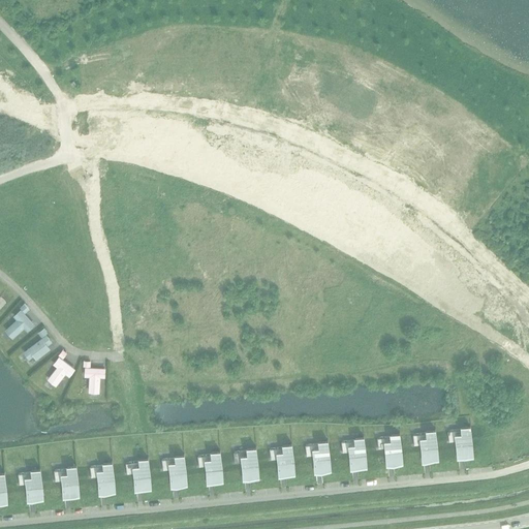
[(0,167),(24,157),(0,127),(0,167)]
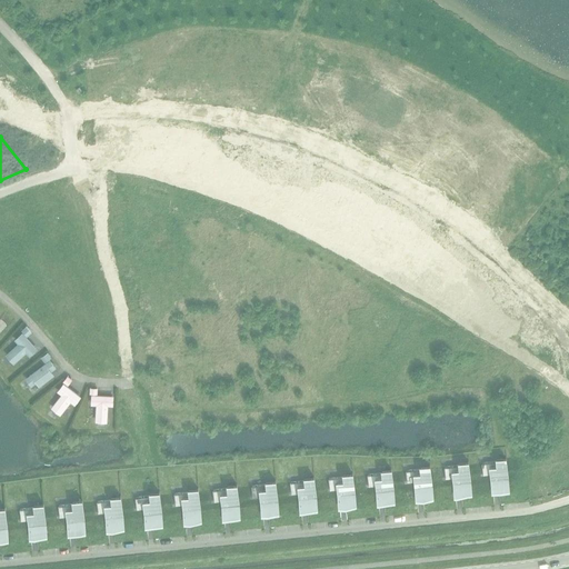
[(473,242),(469,246),(477,255),(480,251),(473,242)]
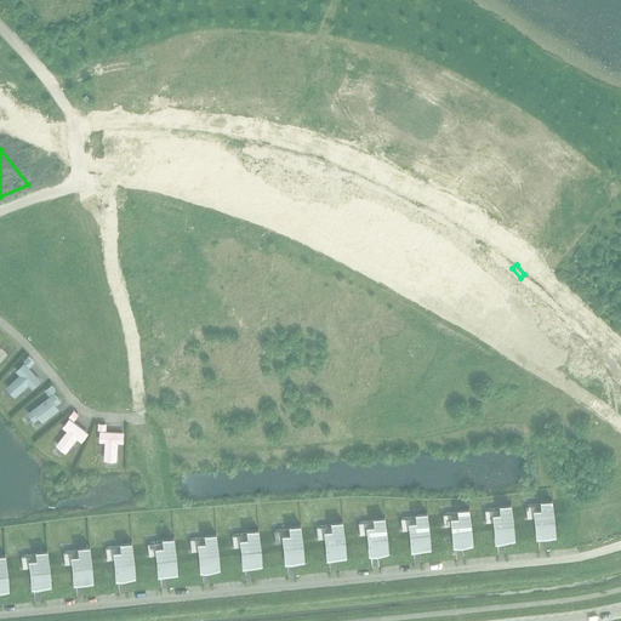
[(9,387),(15,396),(28,382),(33,387),(39,381),(24,365),(17,371),(22,375),(9,387)]
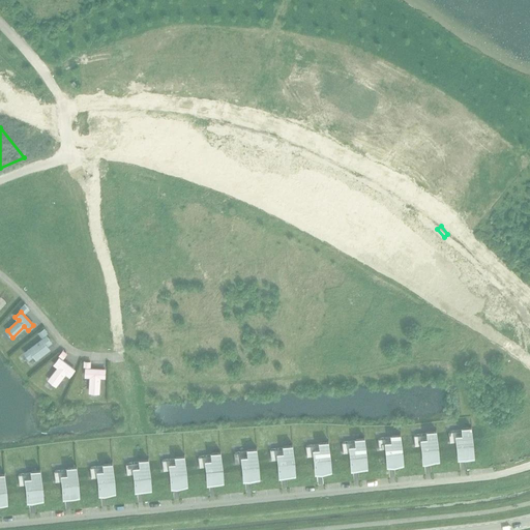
[(34,355),(36,359),(49,349),(47,346),(51,342),(47,336),(25,353),(29,358),(34,355)]
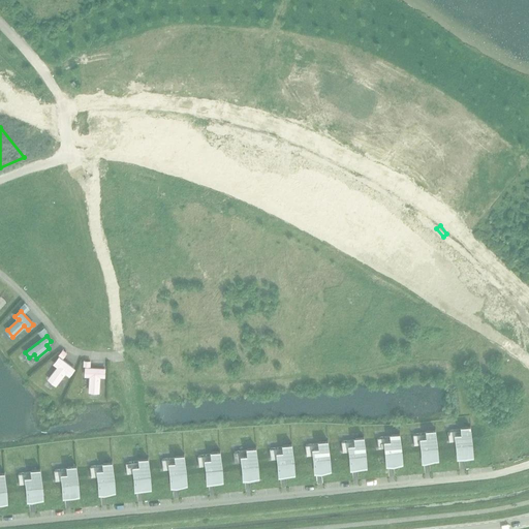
[(49,378),(56,384),(65,372),(69,375),(73,369),(59,358),(55,364),(58,367),(49,378)]
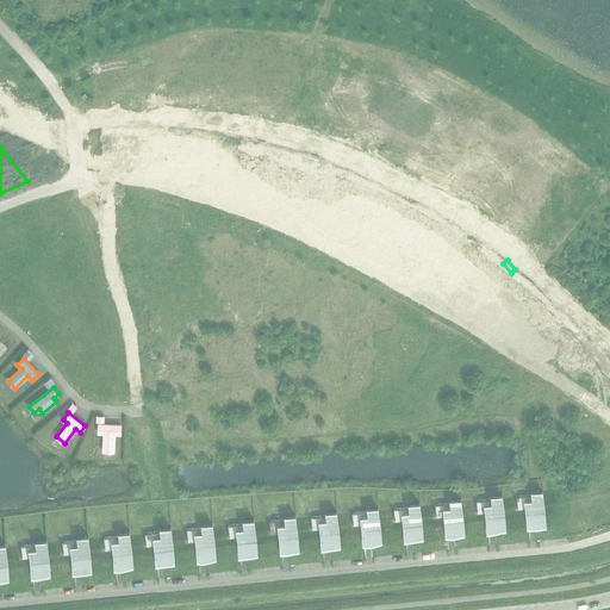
[(104,450),(114,452),(114,434),(120,434),(120,425),(99,424),(99,433),(105,433),(104,450)]
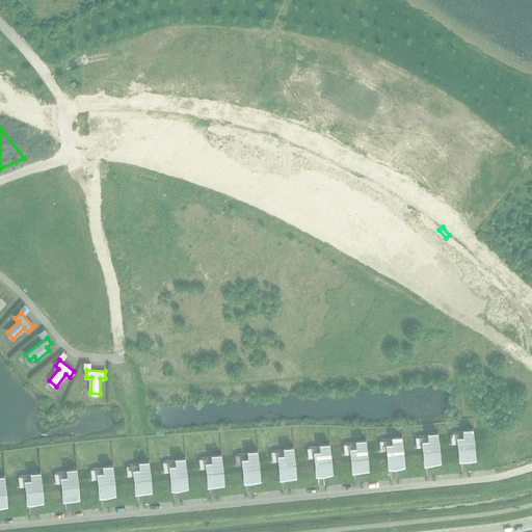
[(476,454),(473,428),(472,428),(472,432),(464,432),(451,434),(450,434),(451,447),(459,446),(459,456),(460,455),(463,455),(464,459),(476,458),(476,454)]
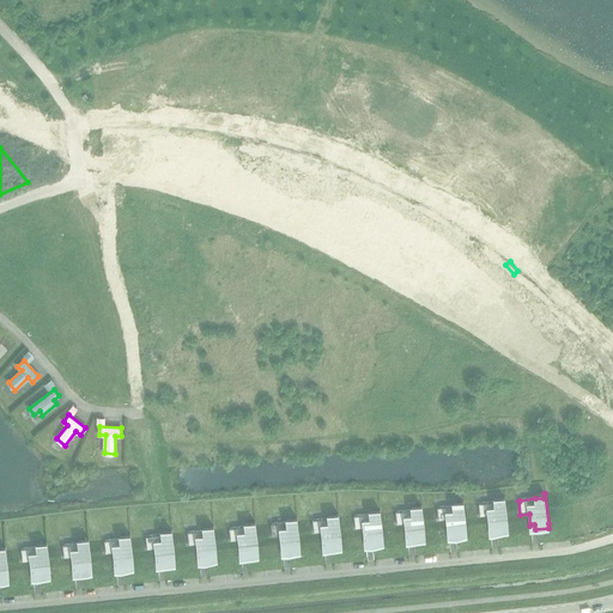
[(508,527),(507,513),(504,497),(503,497),(503,498),(504,502),(495,503),(479,504),(478,504),(480,519),(489,517),(490,529),(491,529),(495,528),(495,534),(508,533),(508,527)]
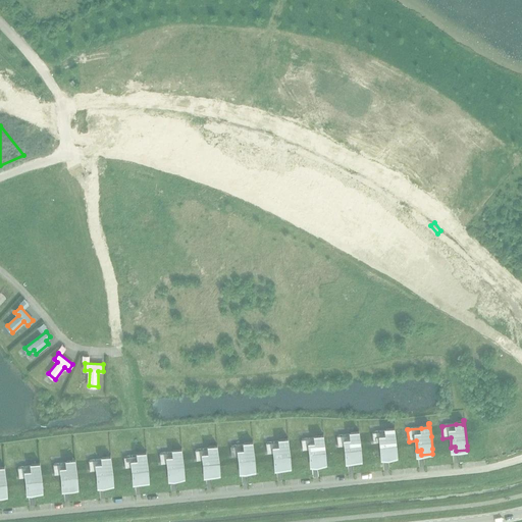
[(373,445),(380,445),(381,454),(382,454),(385,454),(385,458),(398,457),(397,453),(396,444),(395,427),(394,427),(394,430),(386,431),(373,433),(373,432),(372,433),(373,445)]
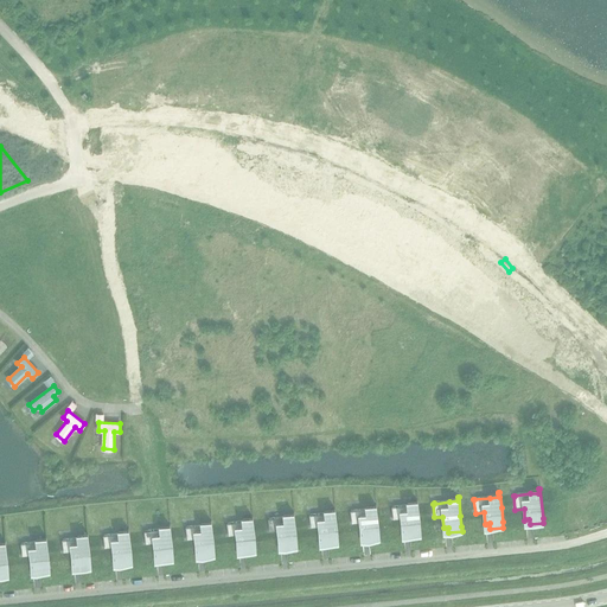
[(421,530),(419,516),(417,500),(416,500),(416,505),(408,506),(393,508),(391,508),(393,522),(401,521),(402,532),(403,532),(407,531),(408,537),(421,535),(421,530)]
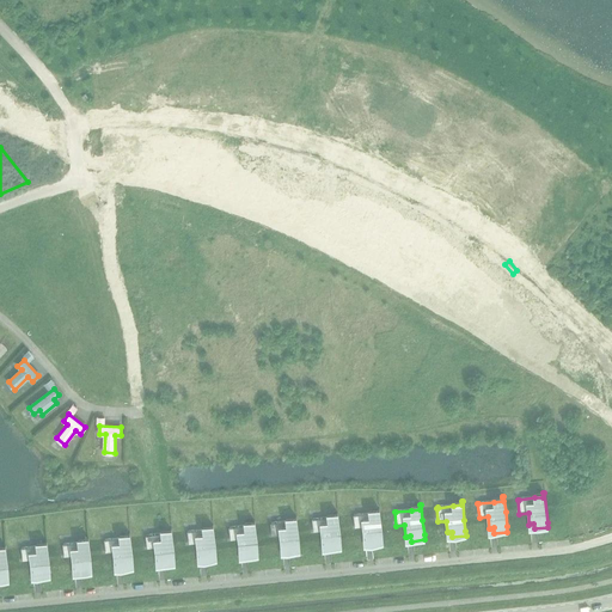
[(365,540),(368,540),(369,545),(383,544),(383,539),(381,524),(379,509),(378,509),(379,513),(369,514),(354,515),(353,515),(355,530),(363,530),(365,540)]
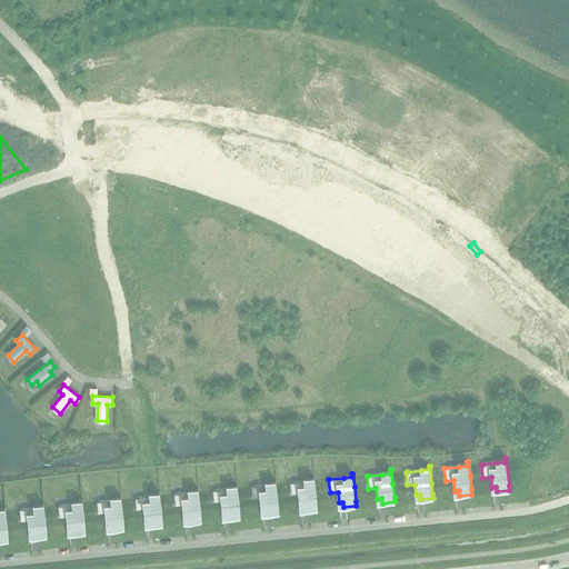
[(317,505),(315,477),(313,477),(313,481),(305,482),(291,483),(290,483),(291,497),(299,496),(300,507),(301,507),(301,506),(305,506),(305,510),(318,509),(317,505)]
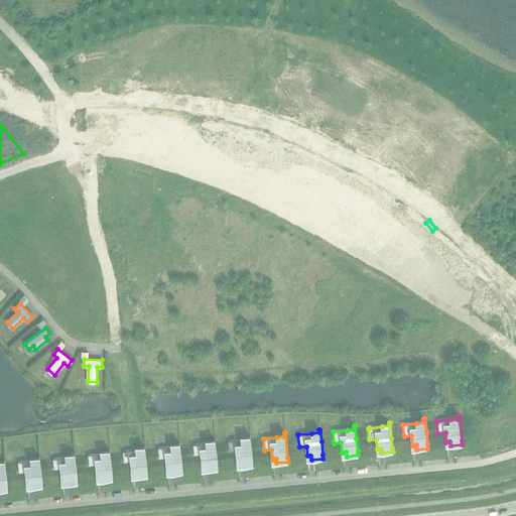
[(253,462),(251,448),(250,436),(249,436),(249,439),(242,440),(229,441),(228,441),(229,454),(236,453),(237,463),(238,463),(241,463),(241,467),(253,466),(252,462),(253,462)]
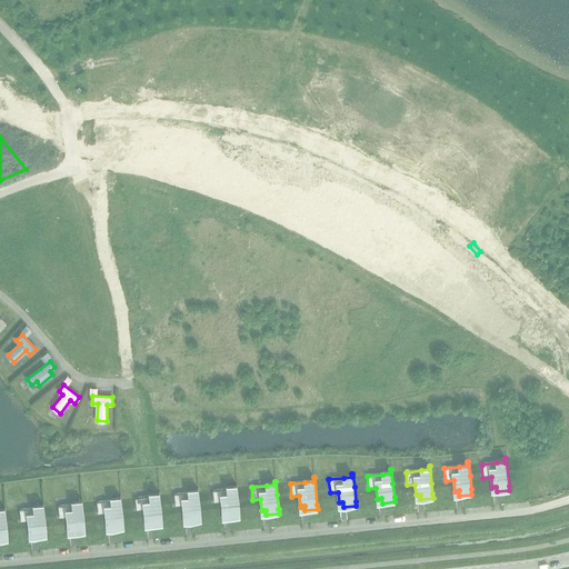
[(240,512),(238,498),(237,485),(236,485),(236,489),(228,490),(213,491),(212,491),(213,505),(221,503),(222,515),(223,515),(223,513),(227,513),(228,518),(240,517),(240,512)]
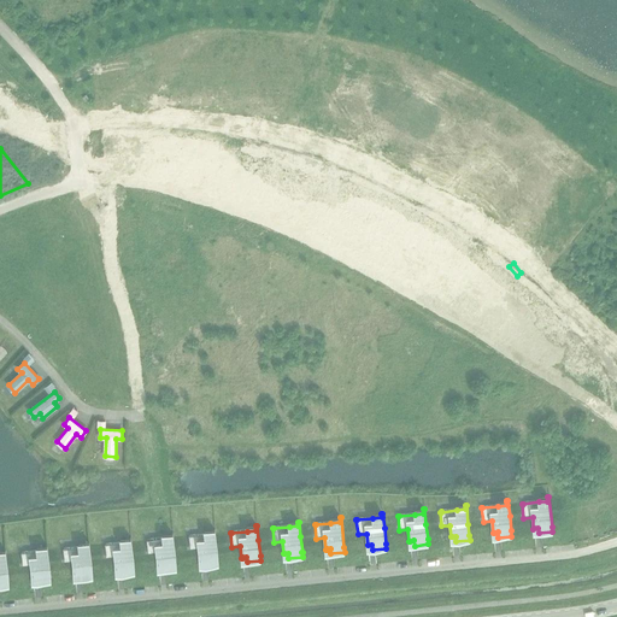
[(199,562),(200,562),(204,562),(205,566),(218,565),(218,560),(216,545),(215,530),(213,530),(213,534),(205,535),(189,536),(188,536),(189,551),(199,550),(199,562)]
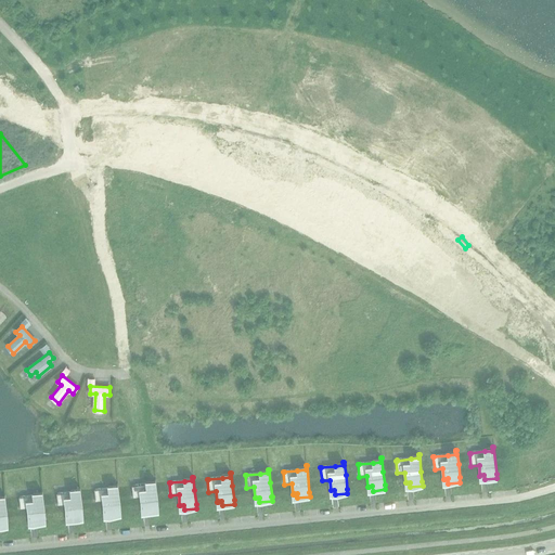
[(158,507),(157,493),(155,480),(154,480),(155,485),(146,486),(132,487),(131,487),(133,500),(141,499),(142,510),(143,508),(145,508),(146,513),(158,512),(158,507)]
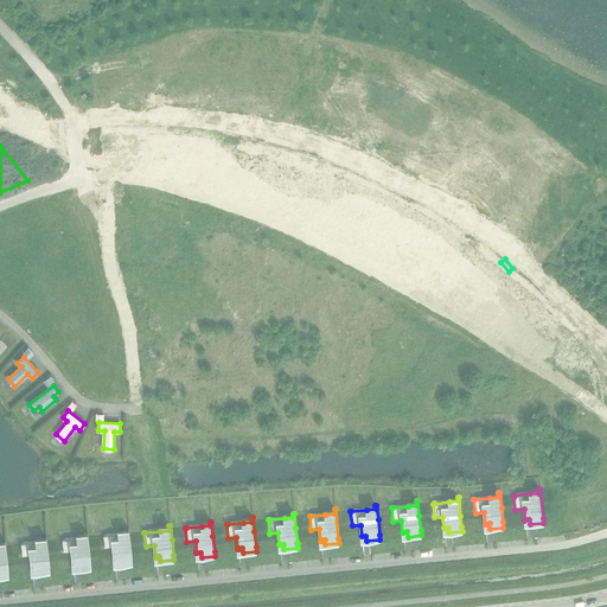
[(114,561),(115,561),(119,560),(119,566),(133,564),(132,560),(129,529),(128,530),(128,534),(119,535),(104,536),(103,536),(104,550),(113,549),(114,561)]
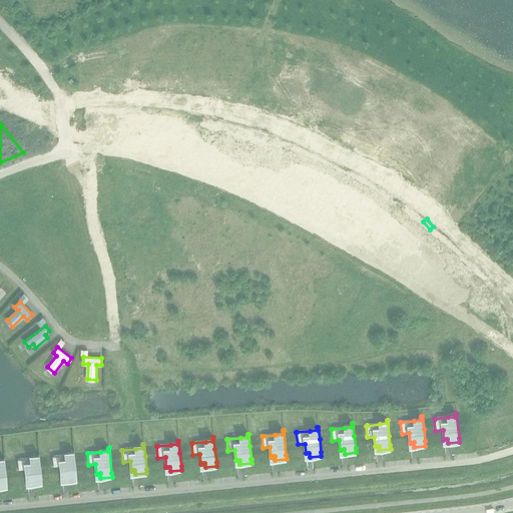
[(76,476),(74,451),(73,451),(73,455),(66,455),(53,457),(52,457),(53,468),(60,468),(61,477),(62,477),(65,477),(65,481),(77,480),(76,476)]
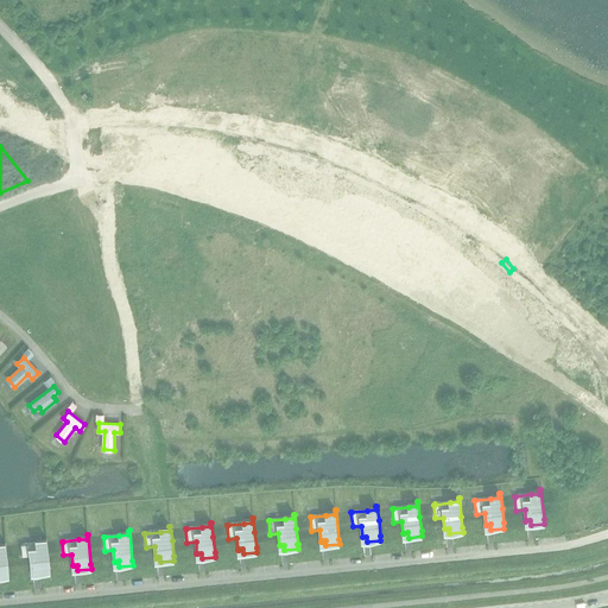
[(50,568),(48,553),(46,538),(45,538),(45,539),(45,543),(37,544),(21,545),(20,545),(21,559),(30,558),(31,570),(32,570),(36,569),(37,575),(50,574),(50,568)]
